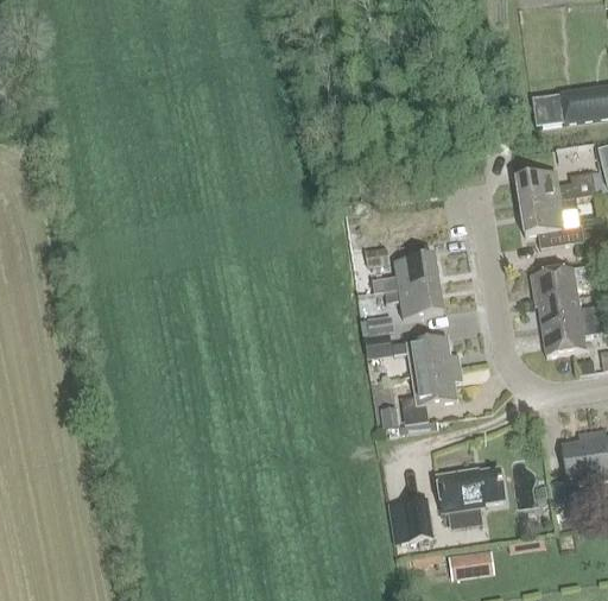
[(540,131),(607,120),(607,90),(536,101),(540,131)]
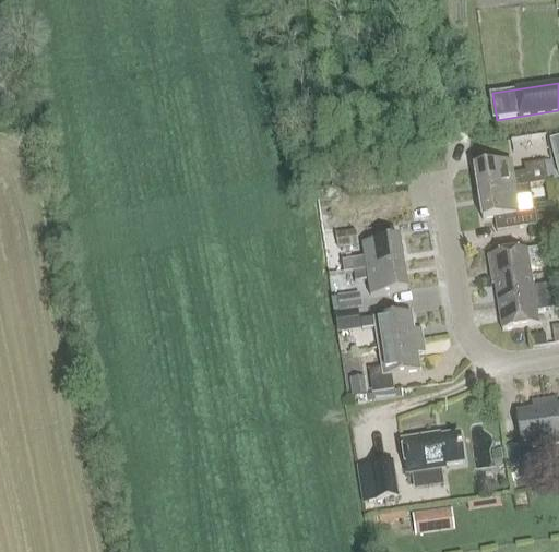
[(525,168),(512,170),(511,156),(474,163),(478,189),(528,181),(528,182),(554,178),(551,165),(545,166),(544,158),(524,162),(525,168)]
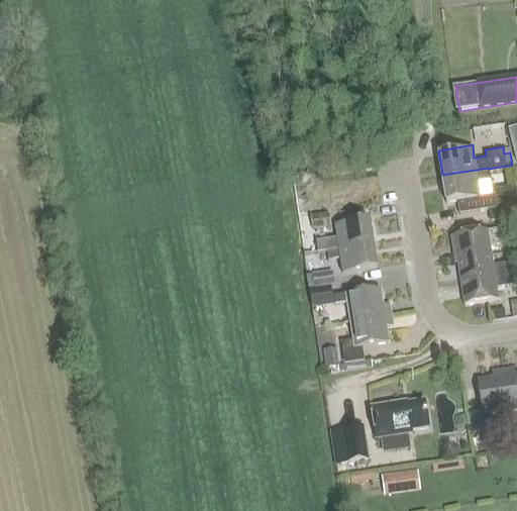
[(490,176),(489,169),(489,168),(442,175),(445,199),(456,197),(458,210),(489,206),(490,217),(515,213),(511,184),(494,186),(494,191),(492,191),(490,176)]
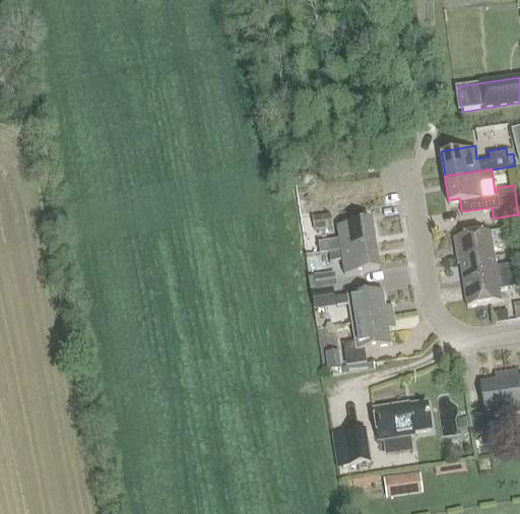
[(328,249),(375,242),(371,217),(336,222),(339,239),(327,241),(328,249)]
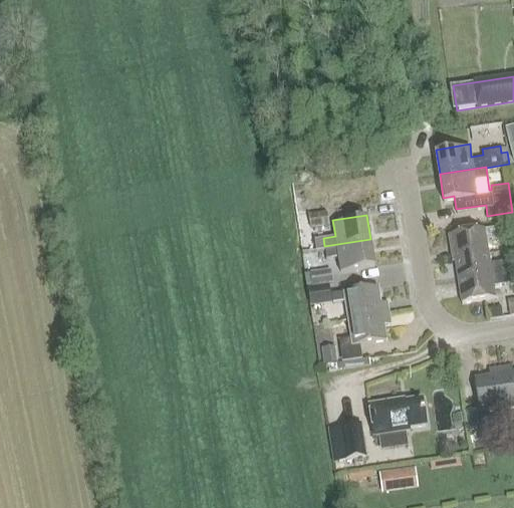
[(453,257),(455,257),(488,252),(486,236),(497,234),(495,224),(484,226),(484,225),(448,231),(453,257)]
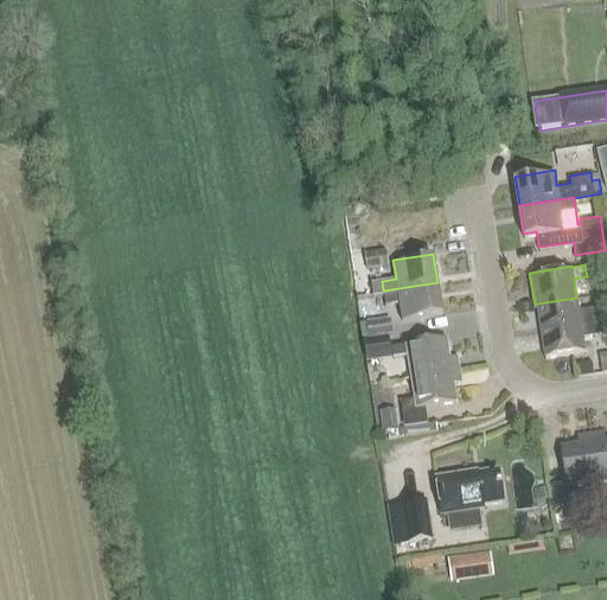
[(438,282),(383,291),(384,301),(400,299),(402,318),(442,311),(438,282)]
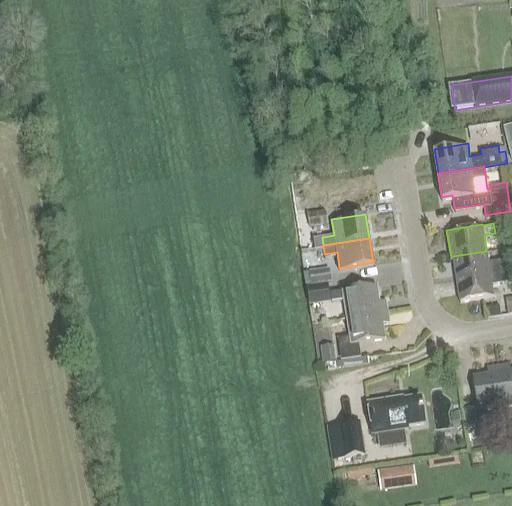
[(453,256),(456,277),(506,269),(504,256),(488,259),(486,251),(453,256)]
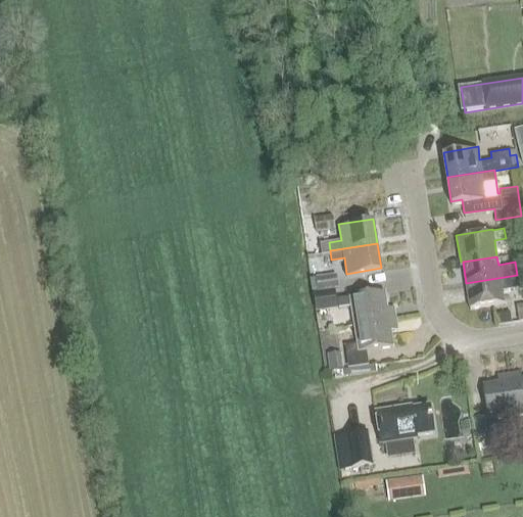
[(314,274),(315,288),(337,285),(335,271),(314,274)]
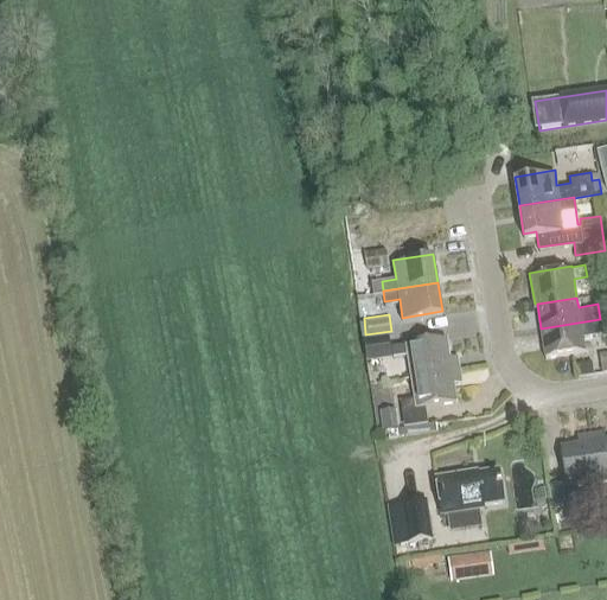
[(600,319),(541,329),(545,355),(585,348),(582,333),(602,331),(600,319)]
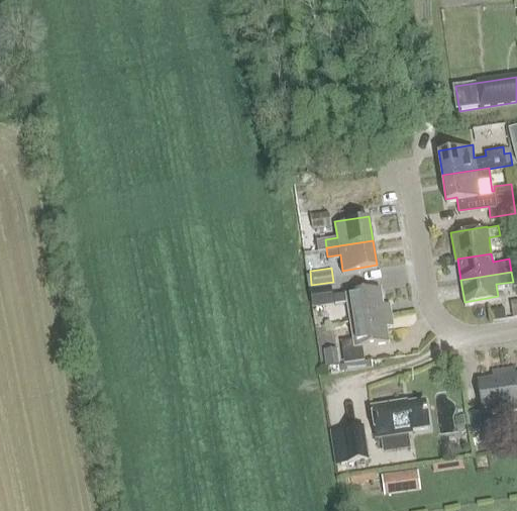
[(349,317),(391,311),(389,300),(382,301),(380,285),(333,292),(334,301),(347,299),(349,317)]
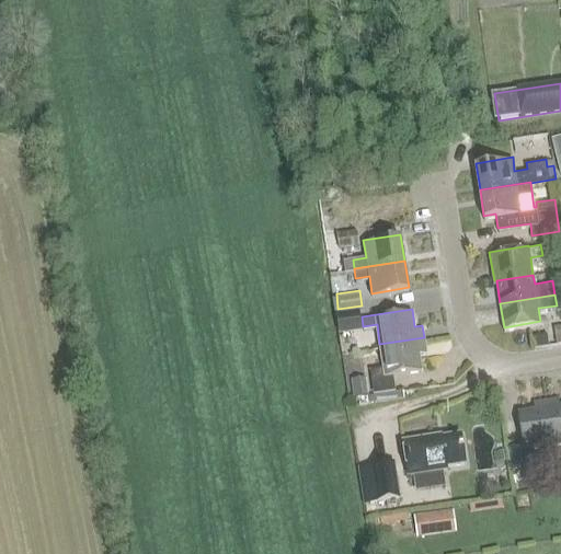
[(426,349),(424,337),(379,344),(382,364),(369,366),(370,376),(421,368),(419,350),(426,349)]
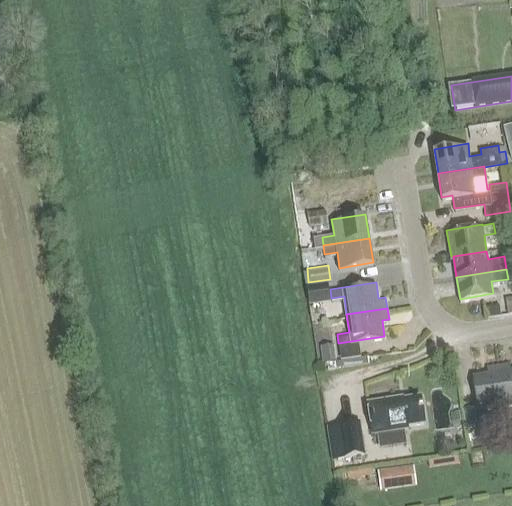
[(335,358),(333,342),(320,344),(322,360),(335,358)]
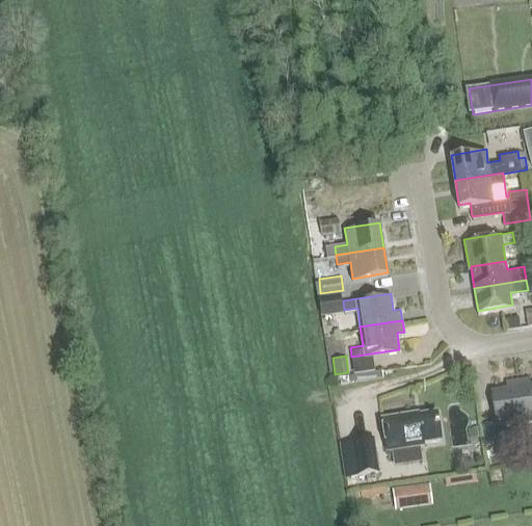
[(517,377),(524,419),(531,417),(531,382),(530,383),(529,375),(517,377)]
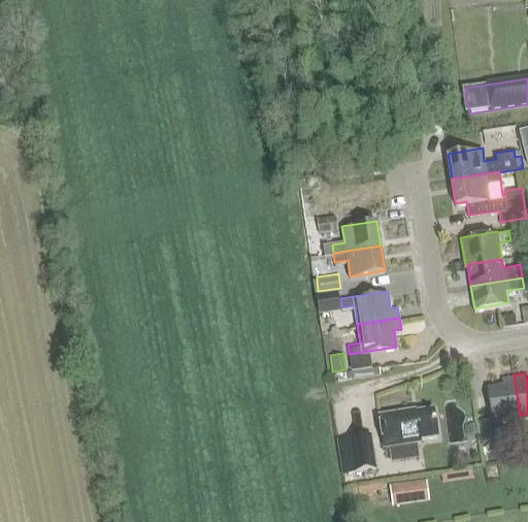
[(520,416),(514,374),(502,376),(503,383),(487,385),(494,432),(503,431),(501,419),(520,416)]
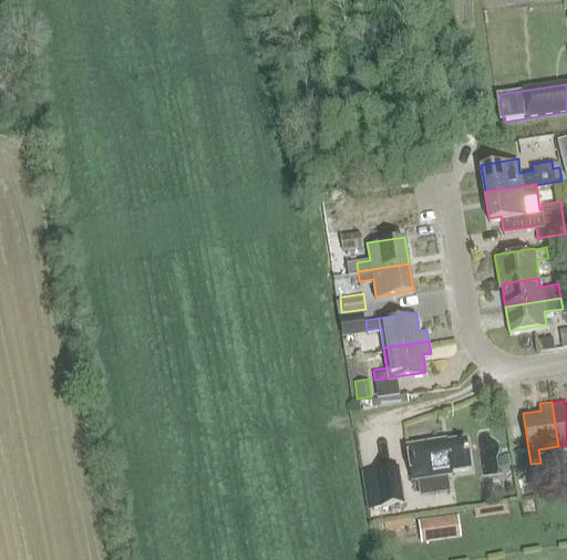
[(451,468),(470,465),(465,435),(436,439),(436,437),(406,442),(412,477),(416,476),(419,493),(450,487),(447,472),(451,470),(451,468)]
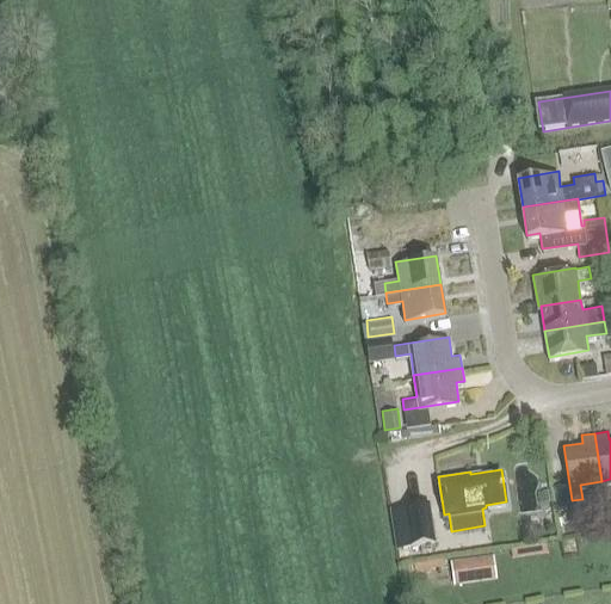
[(569,505),(566,482),(551,484),(555,507),(569,505)]
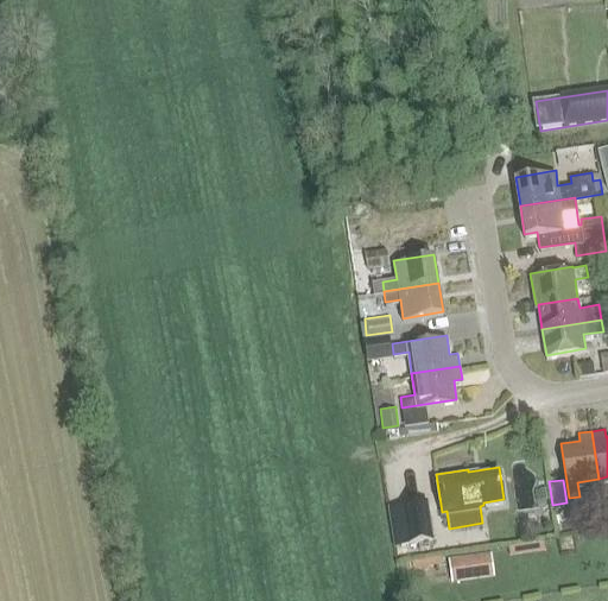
[(434,537),(428,497),(401,500),(407,541),(434,537)]
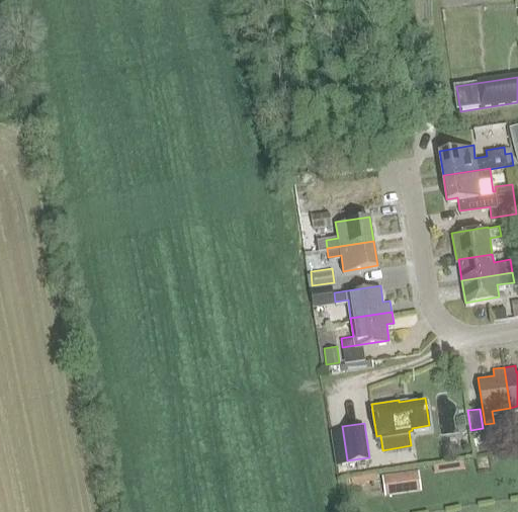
[(418,467),(381,473),(384,494),(421,489),(418,467)]
